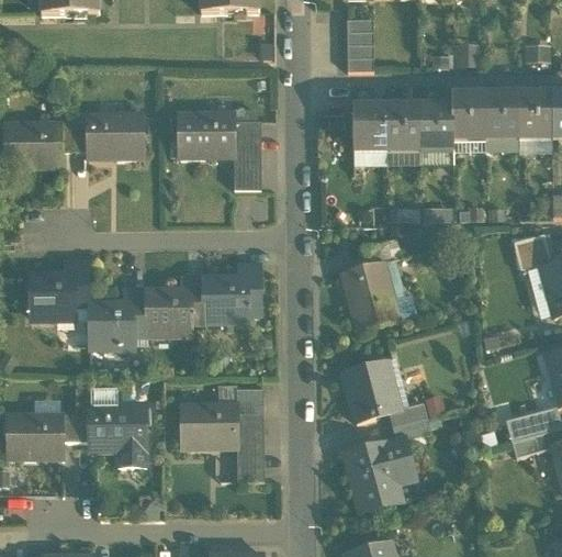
[(42,0),(42,15),(100,14),(99,0),(42,0)]
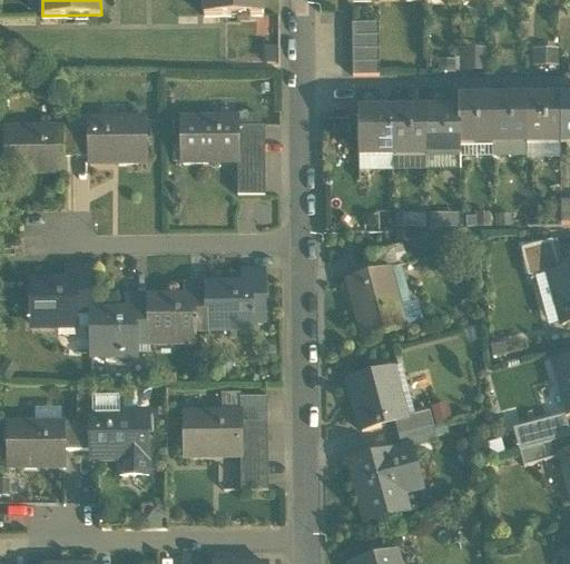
[(204,0),(205,11),(264,11),(263,0),(204,0)]
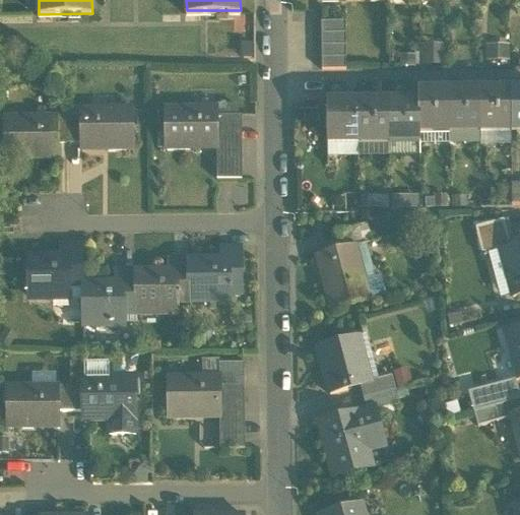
[(321,66),(345,66),(344,18),(320,18),(321,66)]
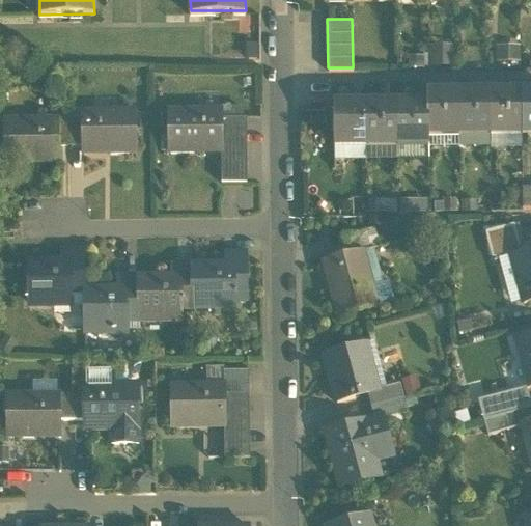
[(452,43),(428,43),(428,64),(452,64),(452,43)]
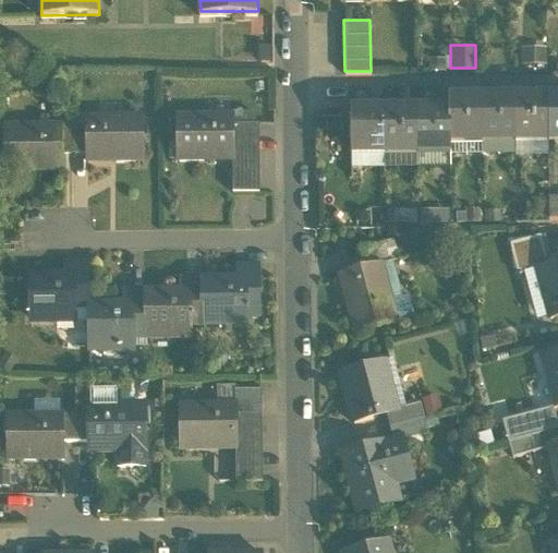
[(546,45),(521,45),(521,62),(547,62),(546,45)]
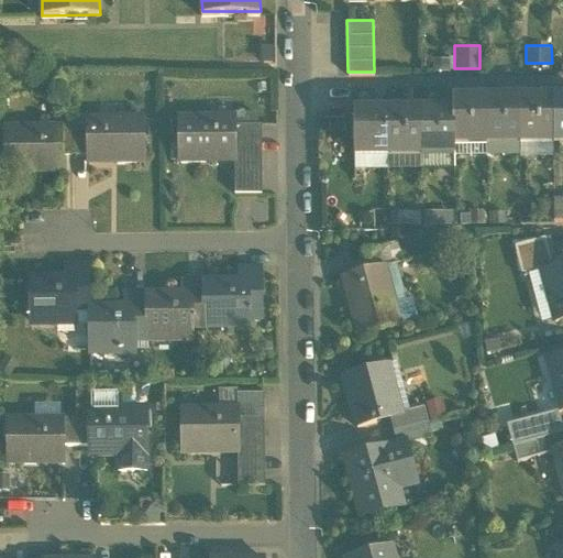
[(487,134),(520,134),(519,94),(486,95),(487,134)]
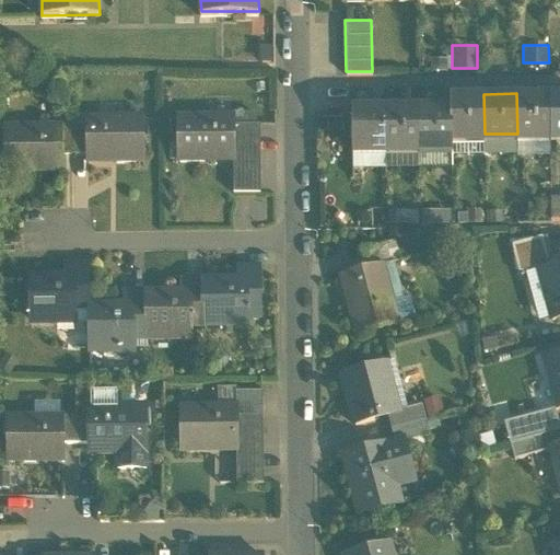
[(517,134),(550,134),(549,93),(516,93),(517,134)]
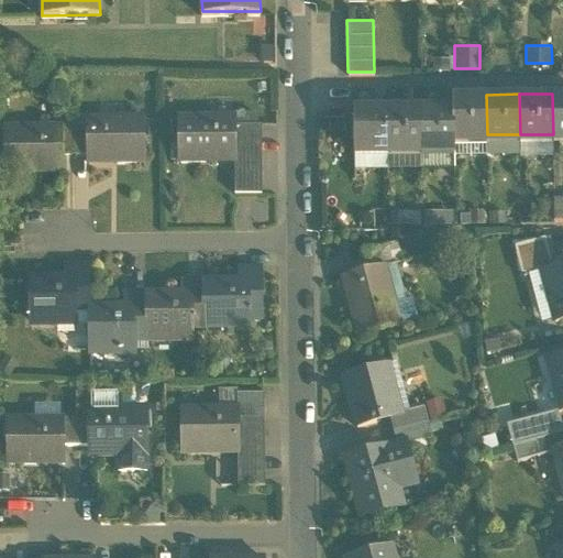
[(562,94),(552,94),(553,134),(562,133),(562,94)]
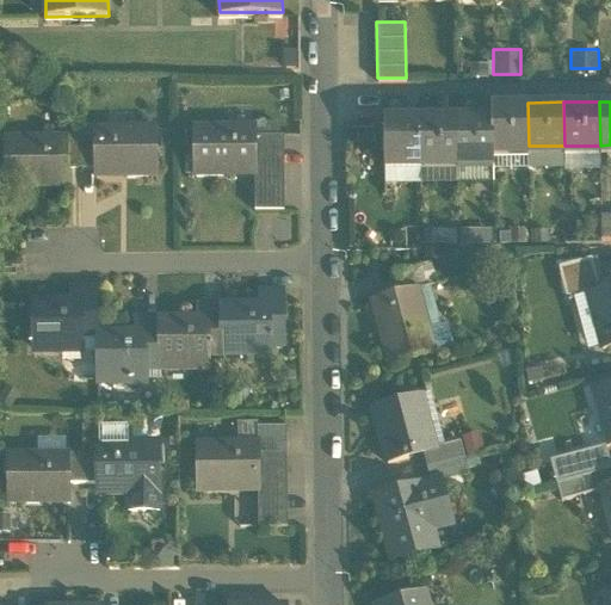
[(493,147),(529,146),(528,103),(492,103),(492,115),(493,147)]
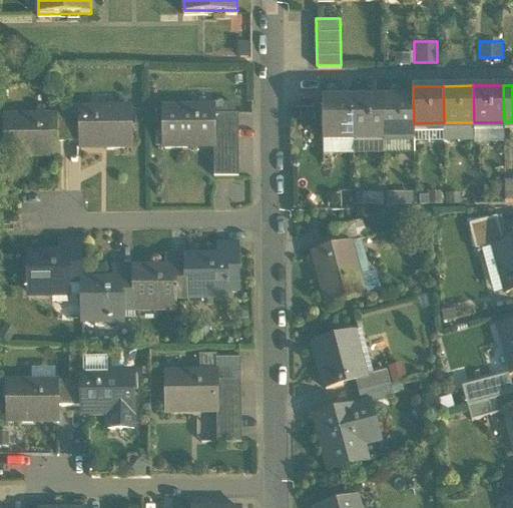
[(414,134),(414,123),(413,96),(383,97),(384,134),(414,134)]
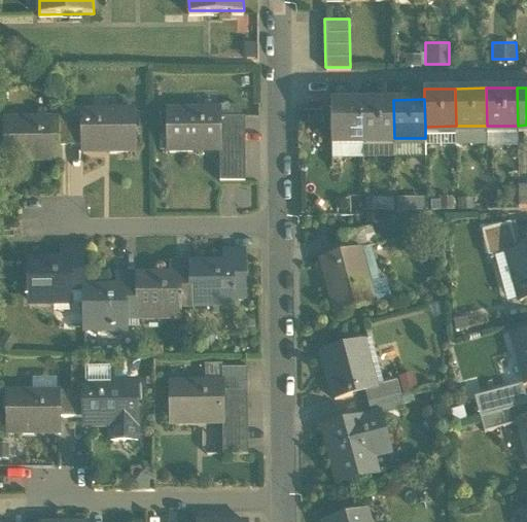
[(331,139),(363,139),(362,100),(330,100),(331,139)]
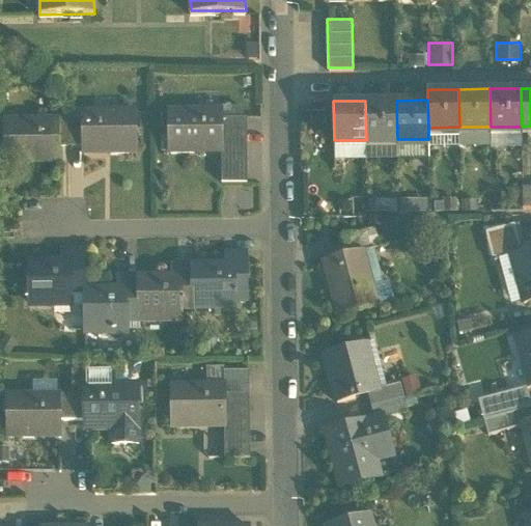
[(366,140),(397,139),(396,101),(365,101),(366,140)]
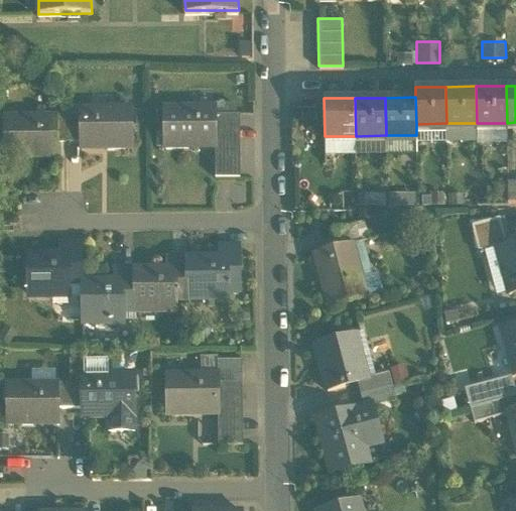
[(215,105),(215,113),(236,113),(236,100),(215,100),(215,105)]
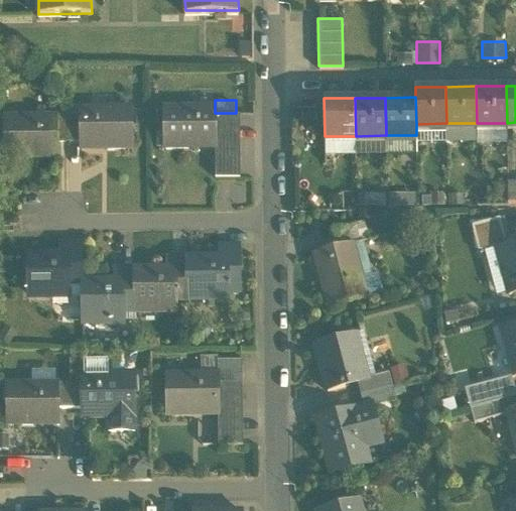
[(108,147),(132,147),(131,105),(80,106),(80,114),(81,139),(81,141),(108,141),(108,147)]
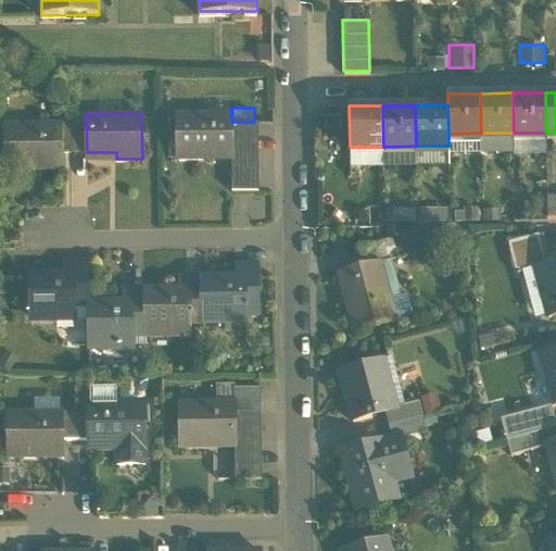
[(177,157),(203,157),(203,151),(231,151),(231,122),(231,113),(177,113),(177,157)]
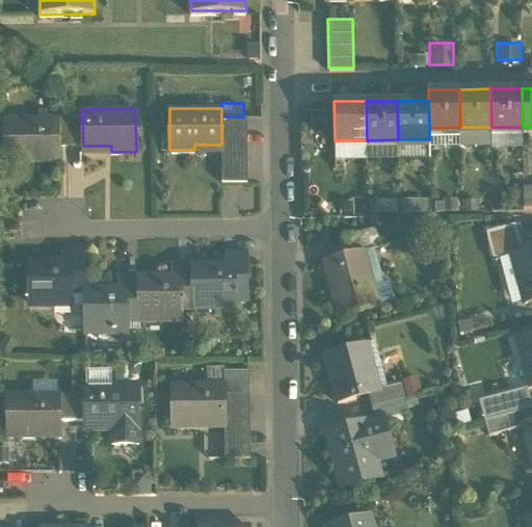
[(221,150),(221,168),(248,168),(248,116),(243,116),(221,116),(221,145),(221,150)]
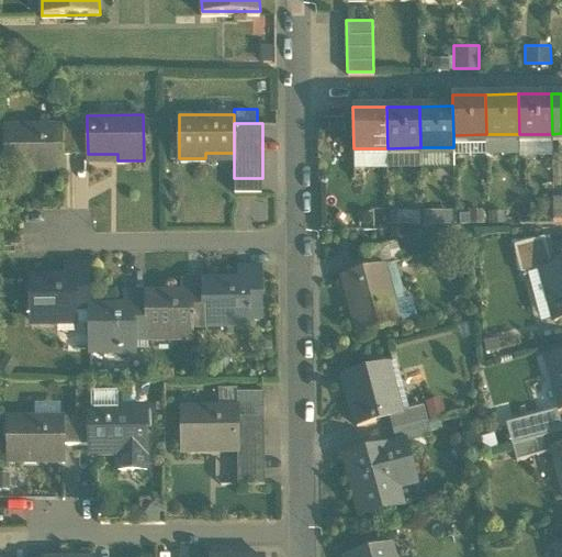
[(6,169),(32,169),(32,163),(62,163),(62,152),(60,124),(6,125),(6,169)]
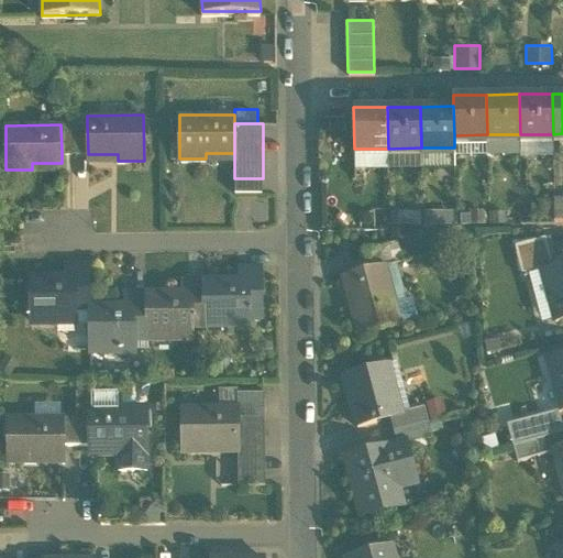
[(62,152),(75,152),(74,124),(61,124),(62,152)]
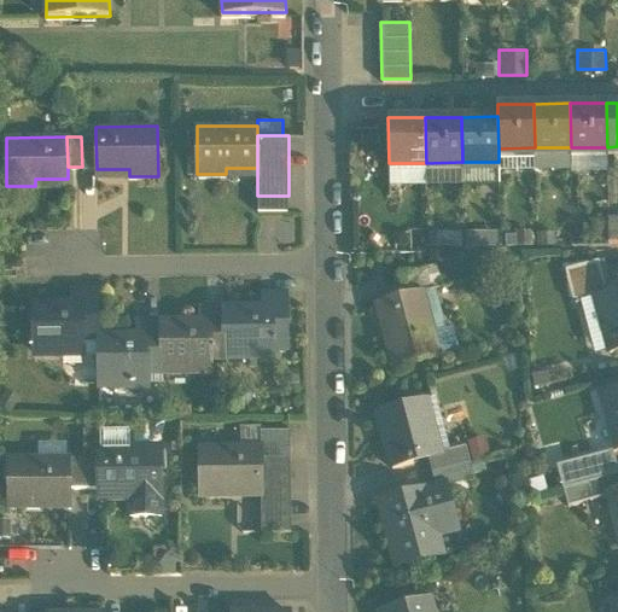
[(95,137),(81,137),(82,167),(97,167),(95,137)]
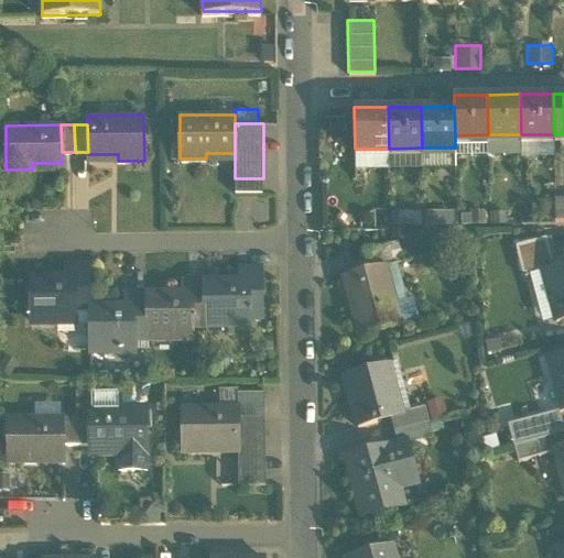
[(488,154),(488,134),(455,135),(455,148),(455,154),(488,154)]
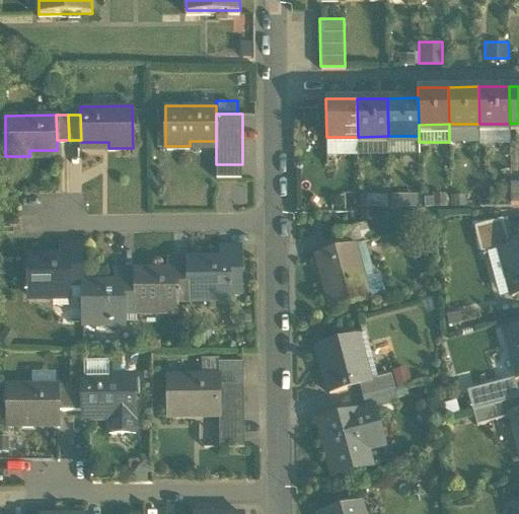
[(479,142),(479,124),(449,124),(449,142),(479,142)]
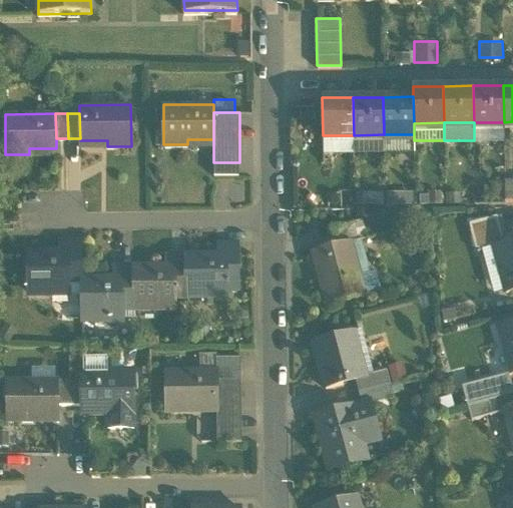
[(504,141),(504,122),(474,122),(474,140),(474,141),(504,141)]
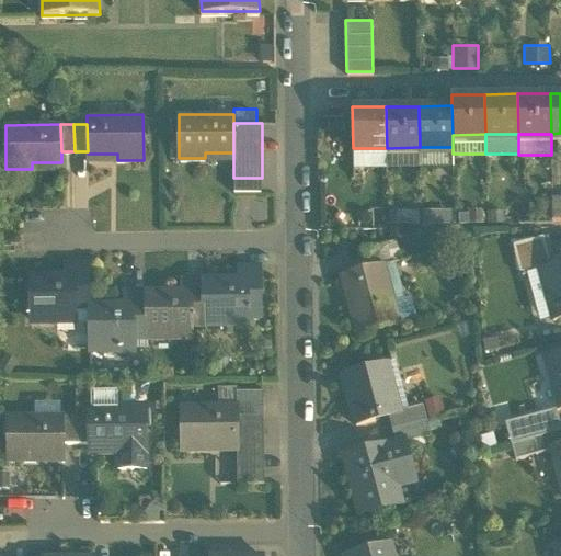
[(420,167),(420,147),(387,148),(387,167),(420,167)]
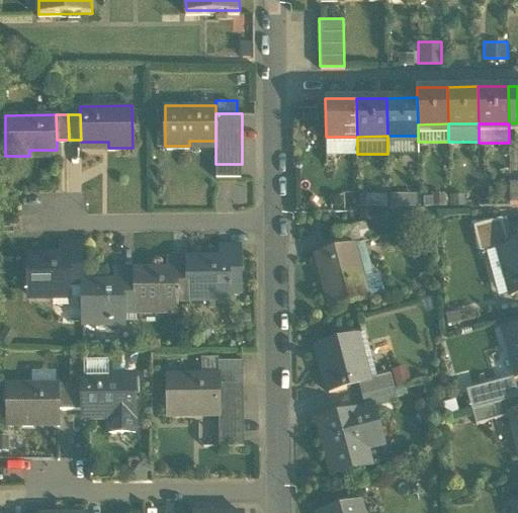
[(418,142),(418,136),(387,136),(387,154),(418,153),(418,142)]
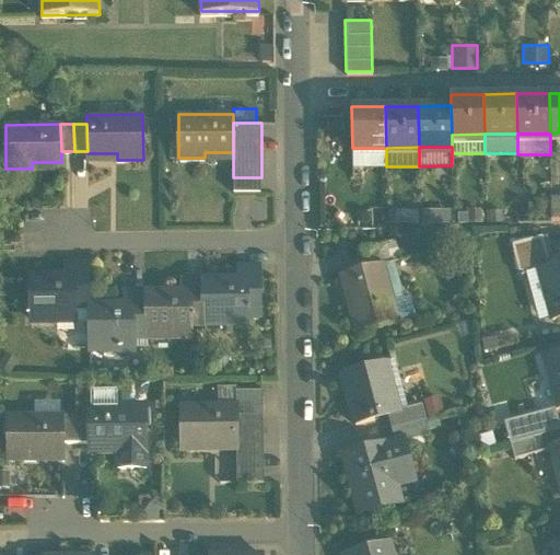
[(386,166),(386,148),(352,148),(352,166),(386,166)]
